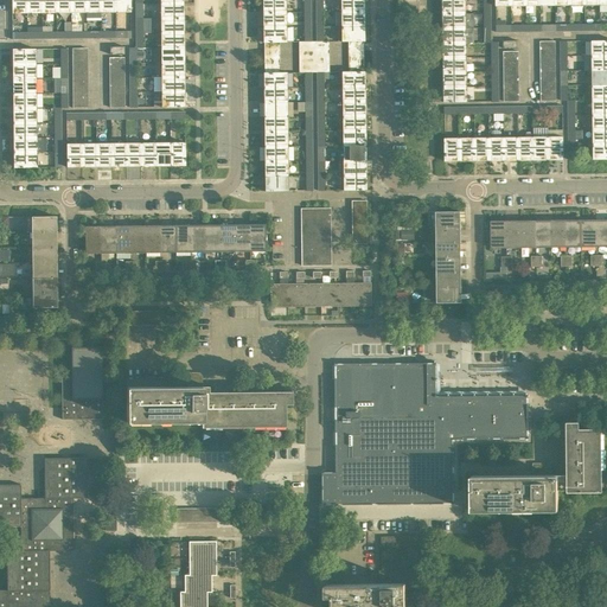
[(11,0),(12,13),(26,13),(26,0),(11,0)]
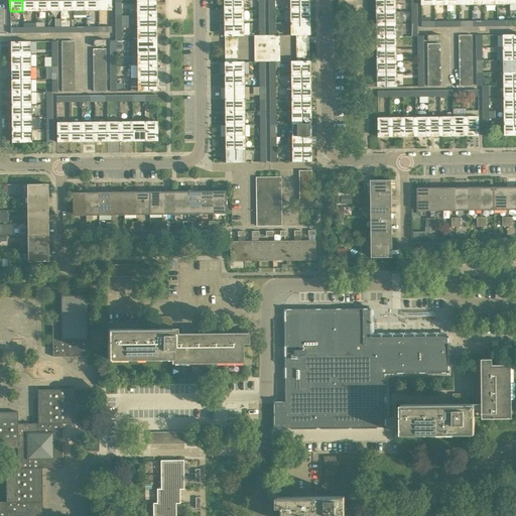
[(35,11),(34,0),(22,0),(22,11),(35,11)]
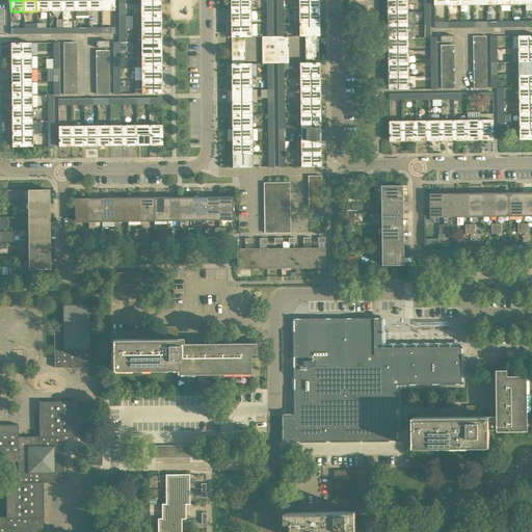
[(49,11),(48,0),(35,0),(36,11),(49,11)]
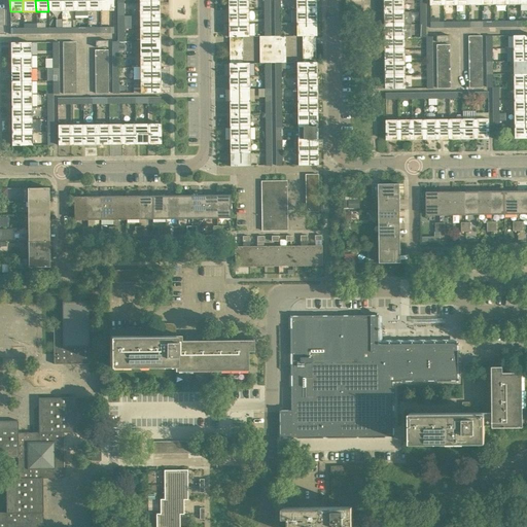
[(62,11),(61,0),(47,0),(48,11),(62,11)]
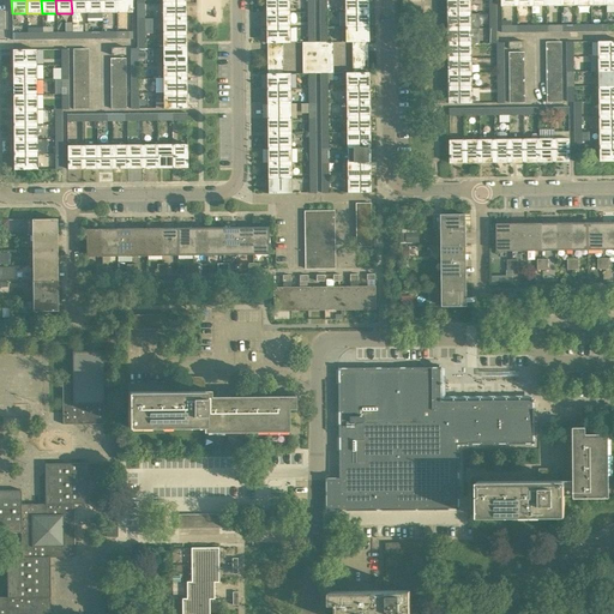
[(86,13),(85,0),(71,0),(72,13),(86,13)]
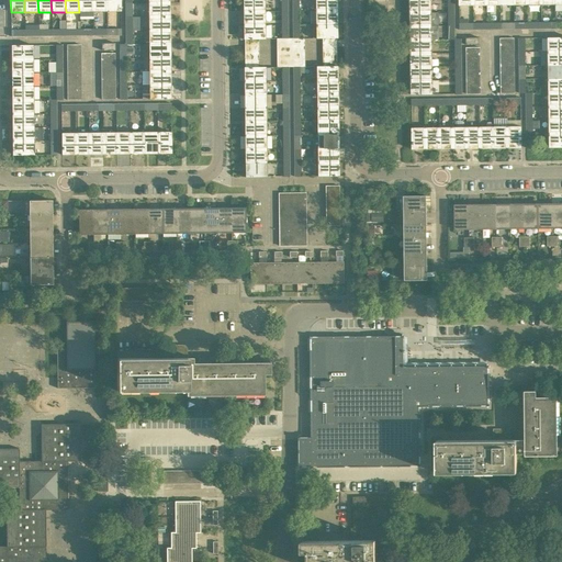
[(92,12),(91,0),(78,0),(79,12),(92,12)]
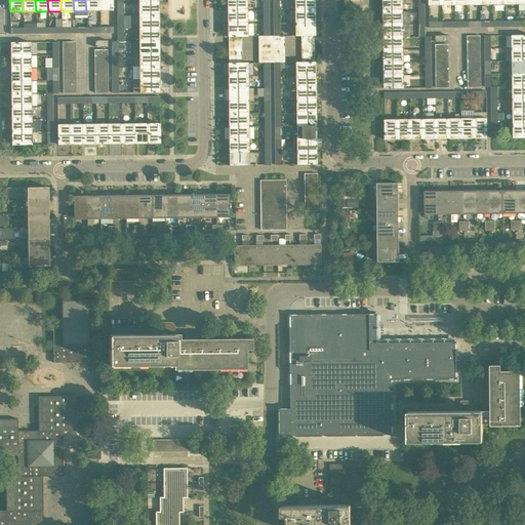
[(99,11),(98,0),(85,0),(86,11),(99,11)]
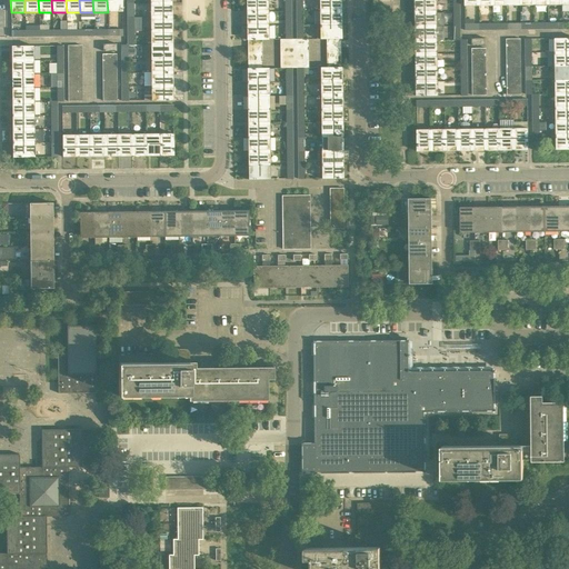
[(121,0),(107,0),(108,12),(122,11),(121,0)]
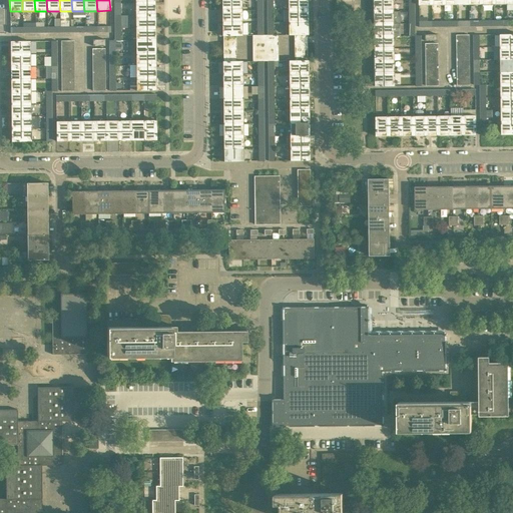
[(221,0),(222,11),(241,11),(241,0),(221,0)]
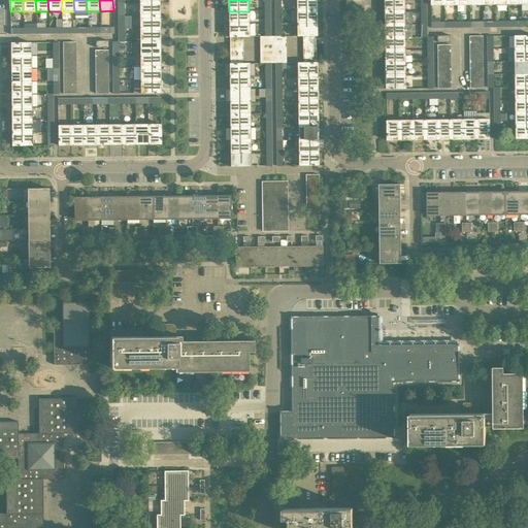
[(316,0),(295,0),(296,11),(316,11),(316,0)]
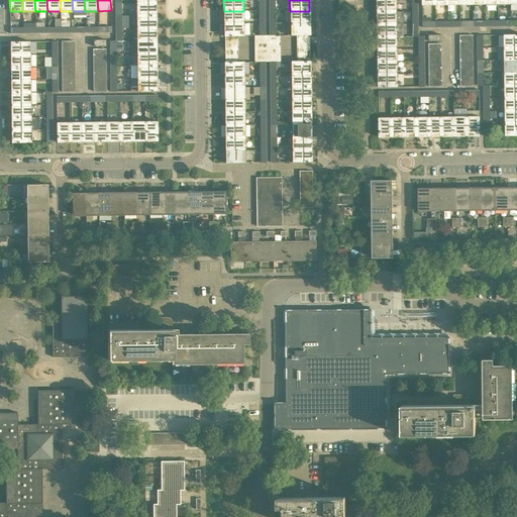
[(377,0),(377,12),(397,12),(396,0),(377,0)]
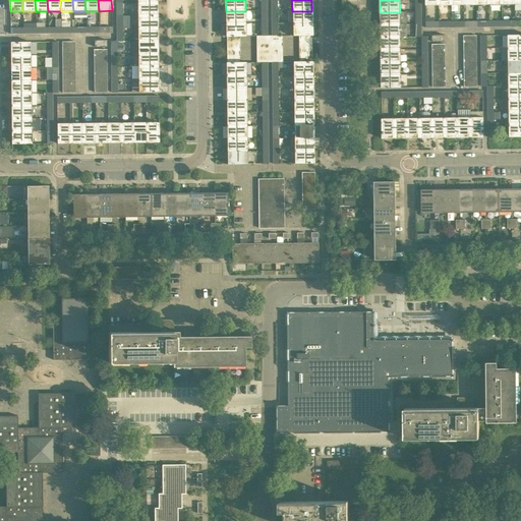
[(158,3),(137,3),(137,16),(158,16),(158,3)]
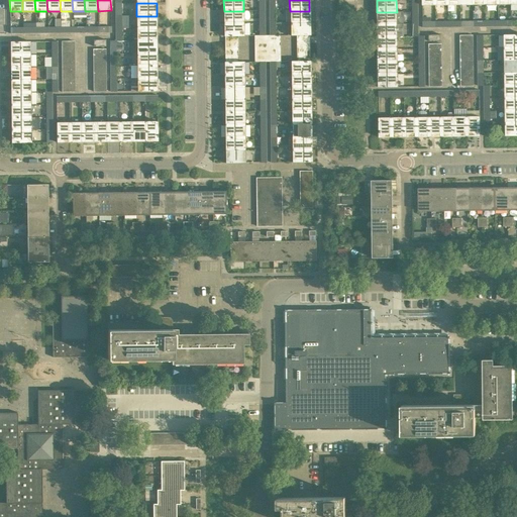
[(224,24),(244,23),(243,11),(224,11),(224,24)]
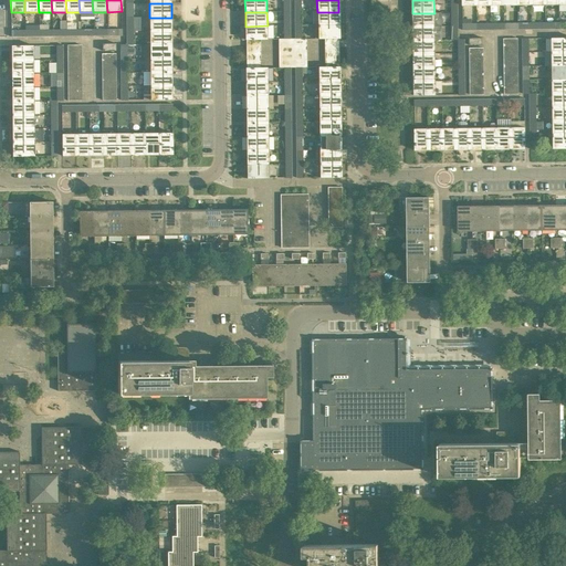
[(338,12),(317,12),(317,24),(314,24),(314,25),(338,25),(338,12)]
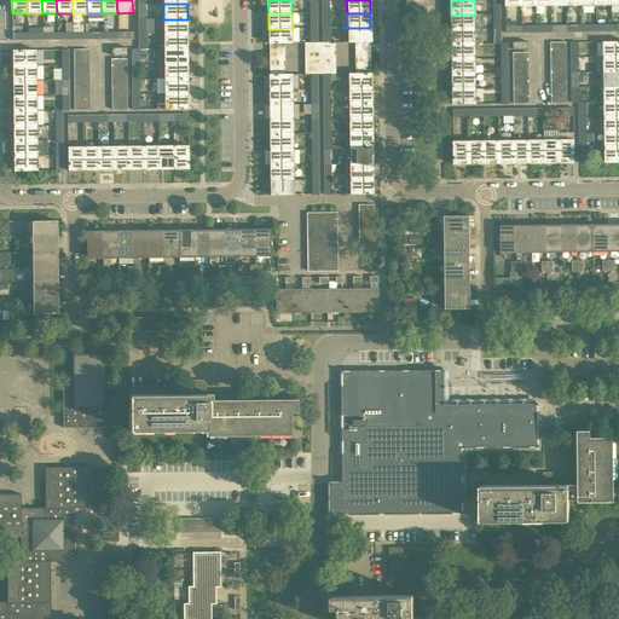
[(452,29),(475,29),(475,15),(451,15),(452,29)]
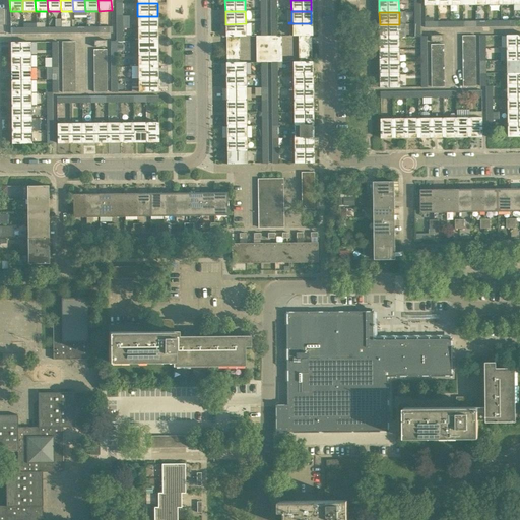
[(157,16),(137,16),(137,28),(157,28),(157,16)]
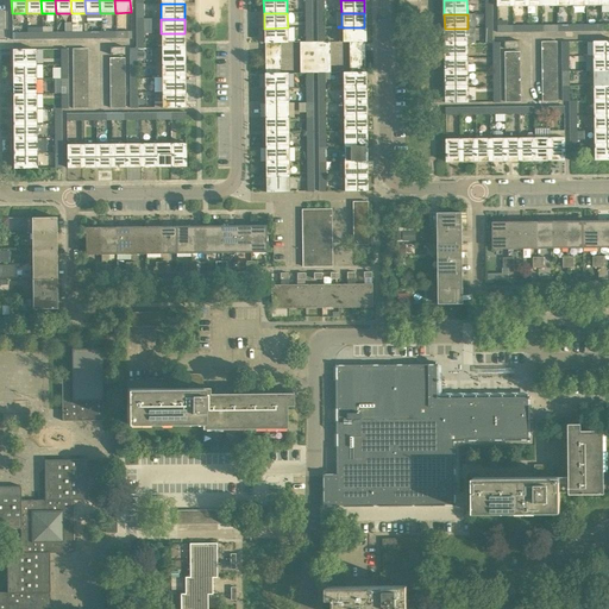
[(288,43),(288,27),(264,29),(264,43),(288,43)]
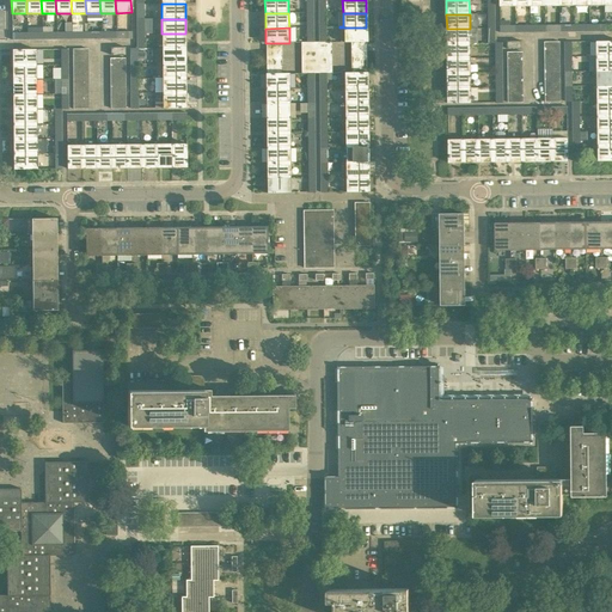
[(340,28),(340,42),(367,42),(366,28),(340,28)]
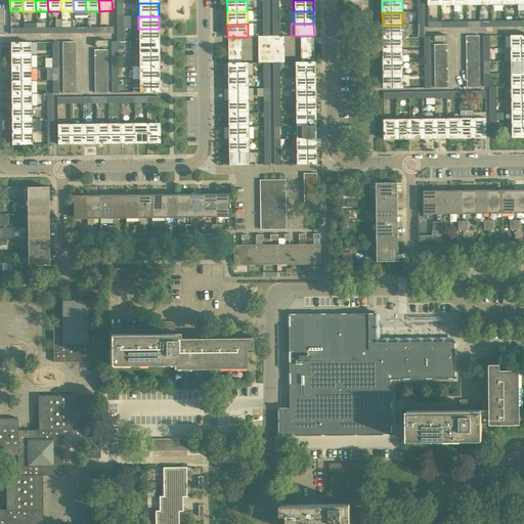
[(383,38),(402,37),(402,25),(383,25),(383,38)]
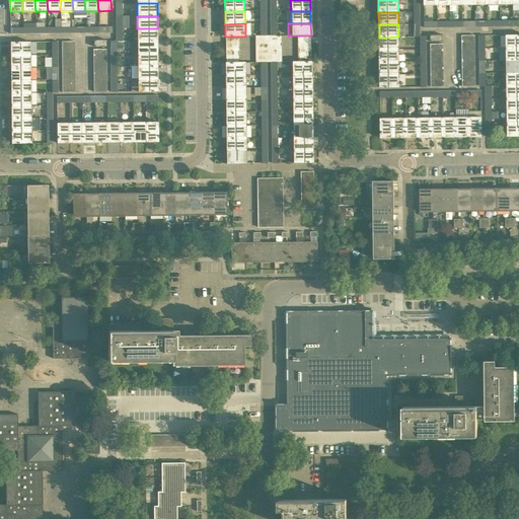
[(157,28),(137,28),(137,42),(157,42),(157,28)]
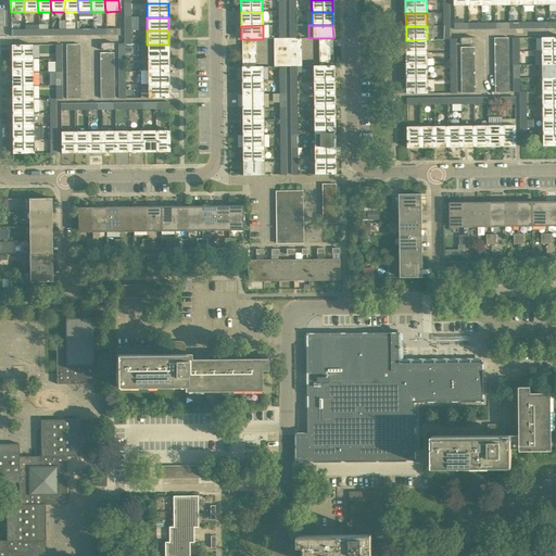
[(555,37),(542,38),(542,52),(555,51),(555,37)]
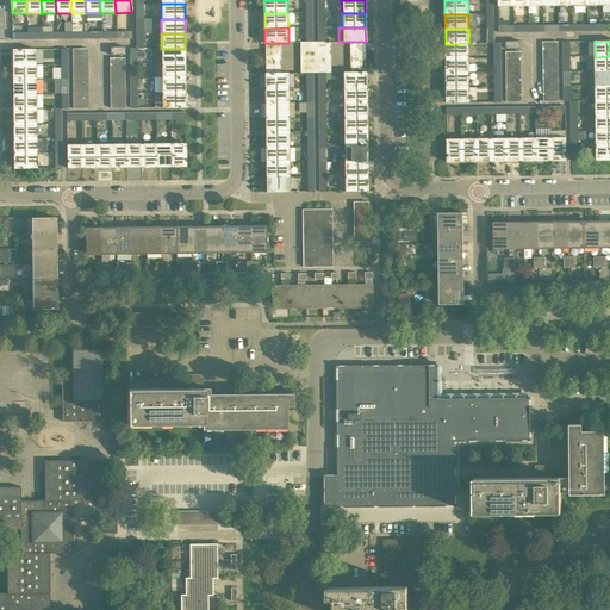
[(446,58),(468,58),(468,43),(446,44),(446,58)]
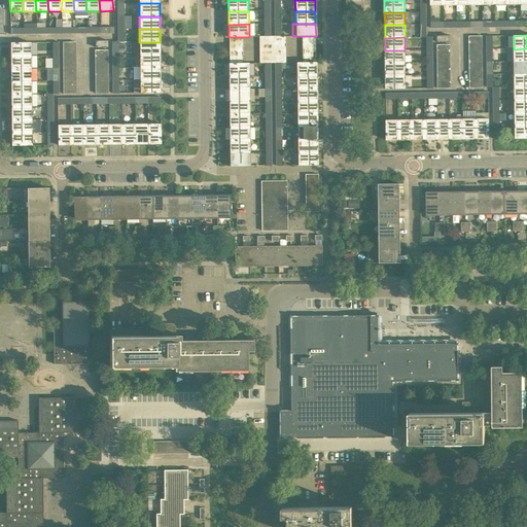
[(10,43),(10,56),(31,56),(31,42),(10,43)]
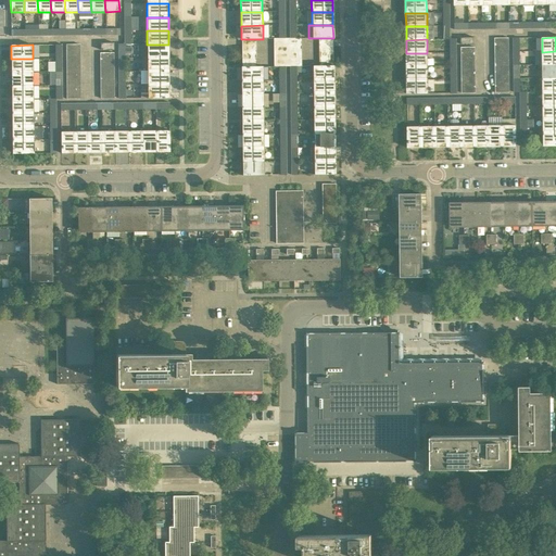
[(168,45),(147,45),(147,58),(168,58),(168,45)]
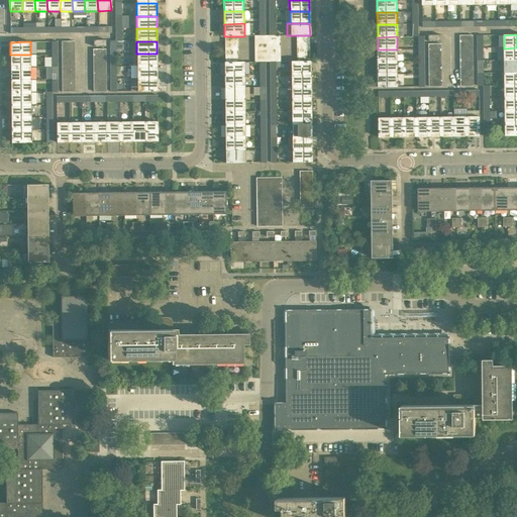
[(504,61),(516,61),(516,47),(504,48),(504,61)]
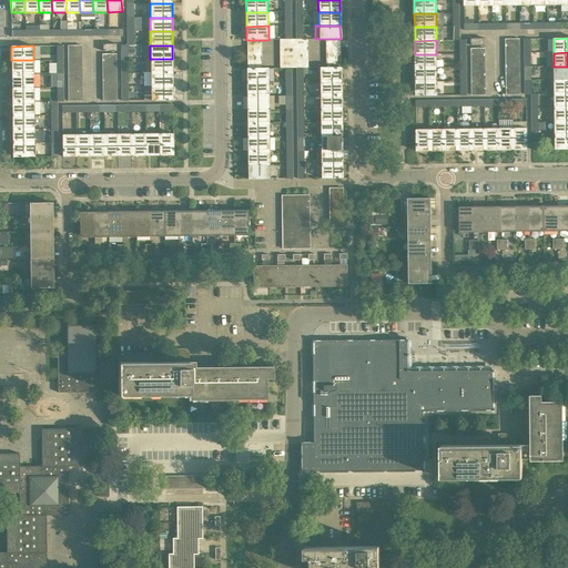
[(415,68),(437,68),(436,54),(415,54),(415,68)]
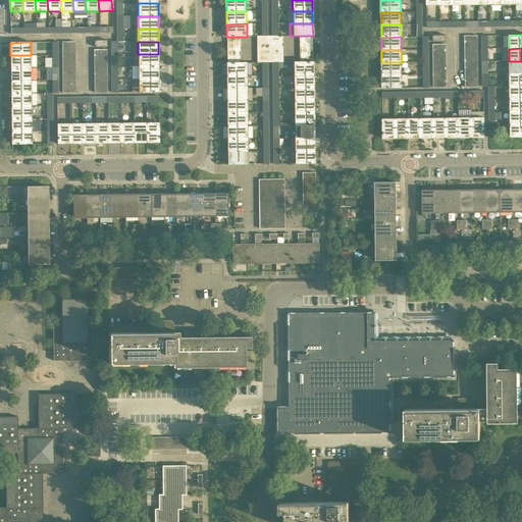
[(158,54),(138,54),(139,67),(158,67),(158,54)]
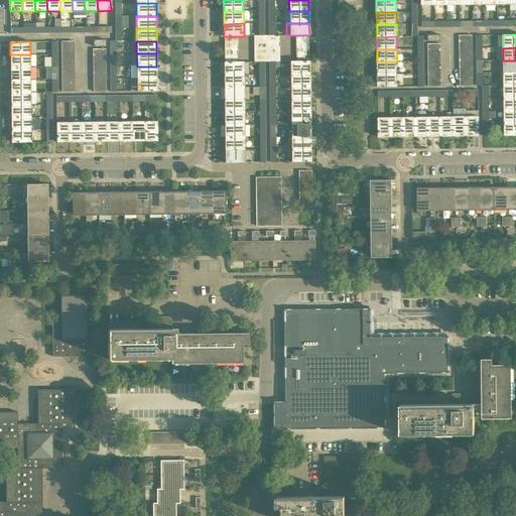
[(11,68),(30,67),(30,54),(10,54),(11,68)]
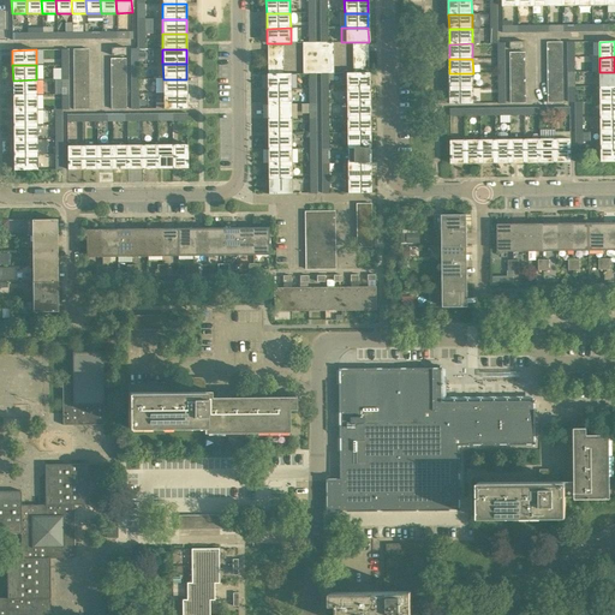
[(599,88),(614,87),(614,72),(599,72),(599,88)]
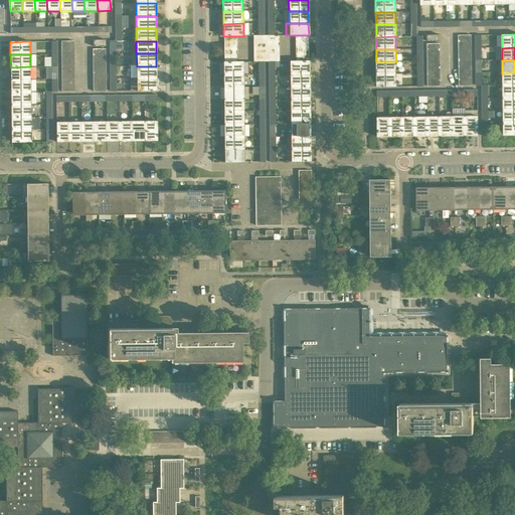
[(309,61),(308,61),(296,61),(289,61),(290,74),(309,73),(309,61)]
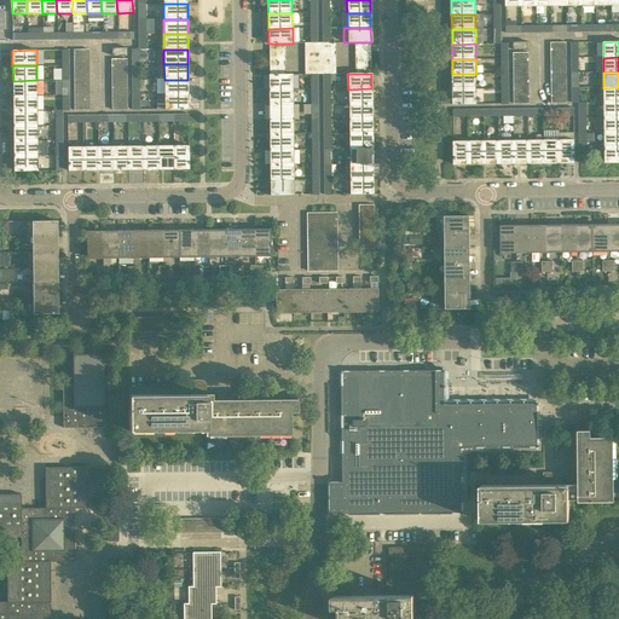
[(452,90),(476,90),(476,74),(452,74),(452,90)]
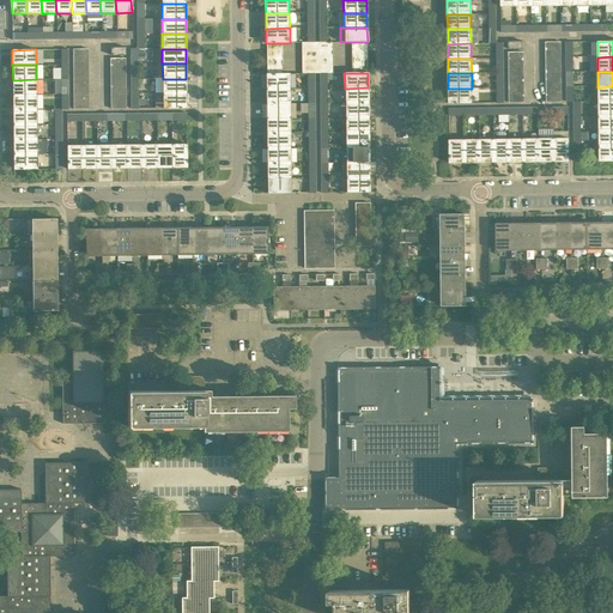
[(281,74),(267,74),(266,74),(266,90),(290,89),(290,74),(281,74)]
